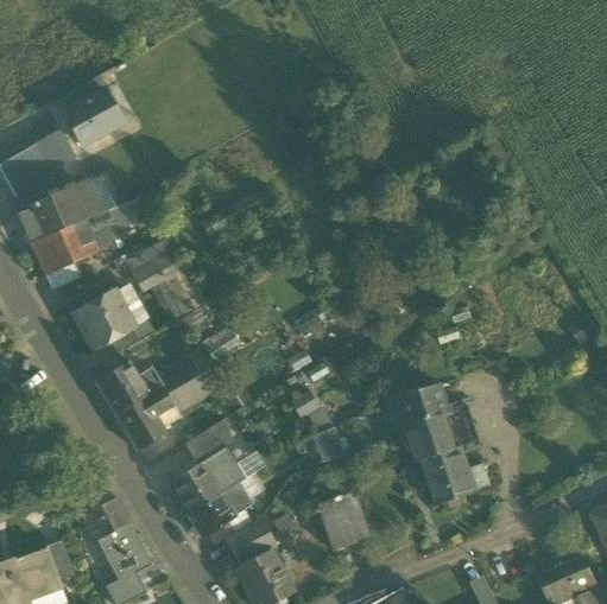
[(96,75),(61,95),(68,108),(105,88),(96,75)]
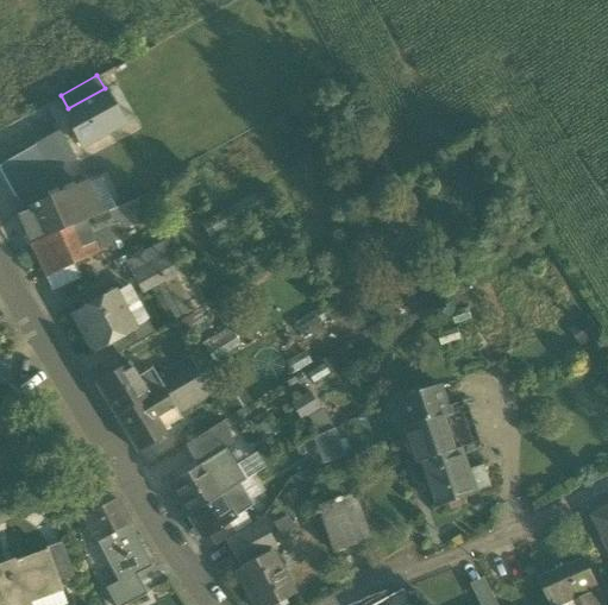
[(118,83),(105,90),(123,120),(136,113),(118,83)]
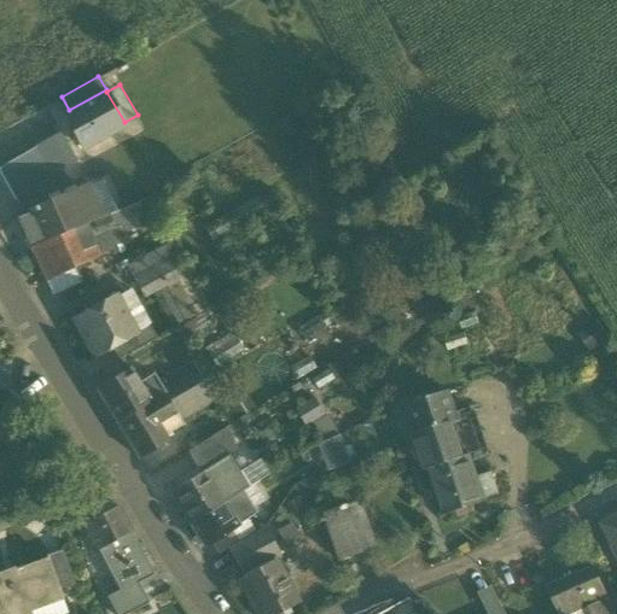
[(83,146),(124,123),(124,122),(106,92),(106,89),(69,110),(64,112),(83,146)]
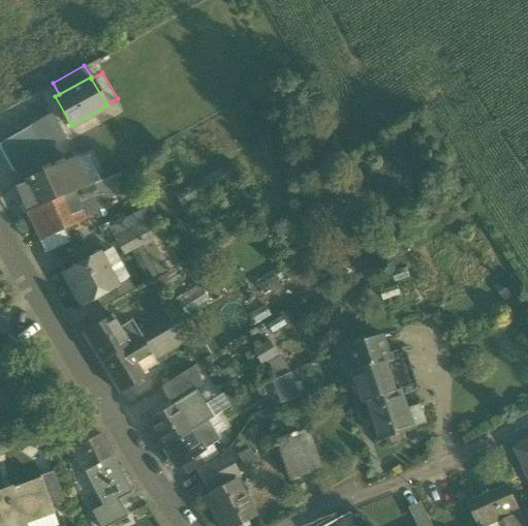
[(66,135),(53,112),(31,124),(43,147),(66,135)]
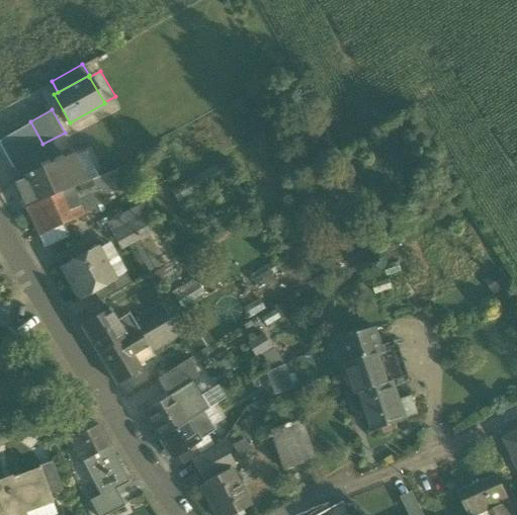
[(0,138),(0,143),(10,162),(42,144),(30,121),(0,138)]
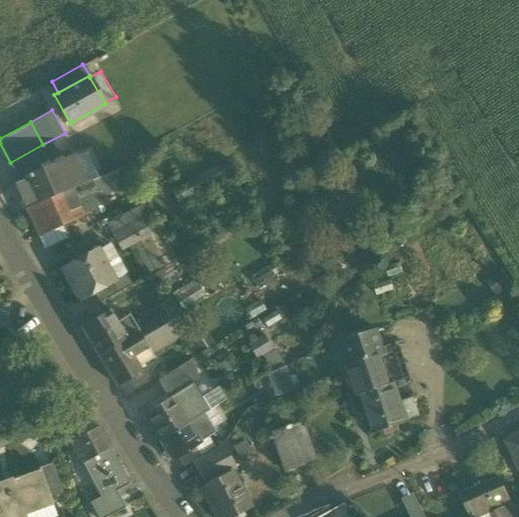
[(92,179),(99,177),(86,148),(68,155),(80,184),(92,179)]
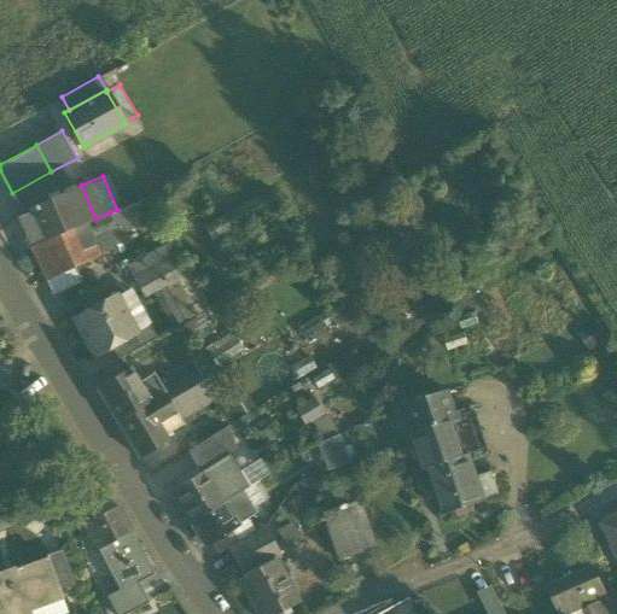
[(17,212),(31,247),(34,246),(87,222),(95,218),(81,185),(17,212)]
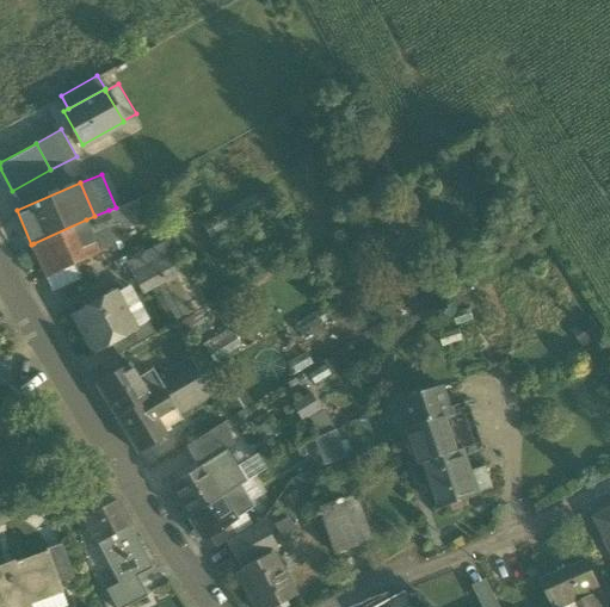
[(129,202),(135,216),(167,202),(162,187),(161,189),(129,202)]
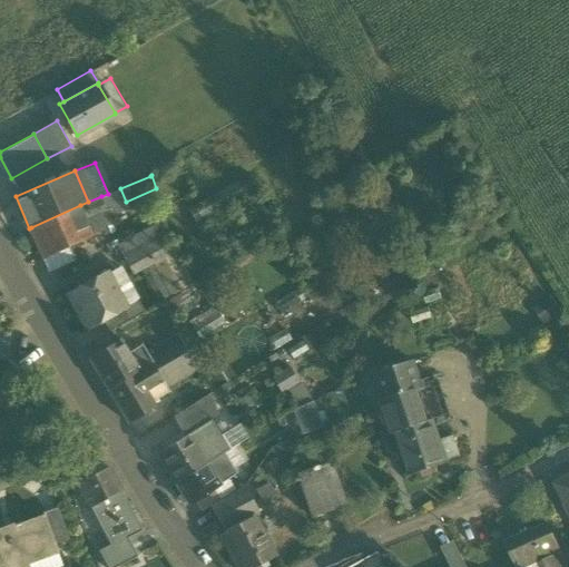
[(31,227),(43,257),(71,245),(94,235),(92,234),(107,228),(105,224),(114,221),(111,215),(128,208),(126,202),(120,188),(108,194),(101,196),(102,198),(107,209),(86,218),(81,207),(80,205),(31,227)]
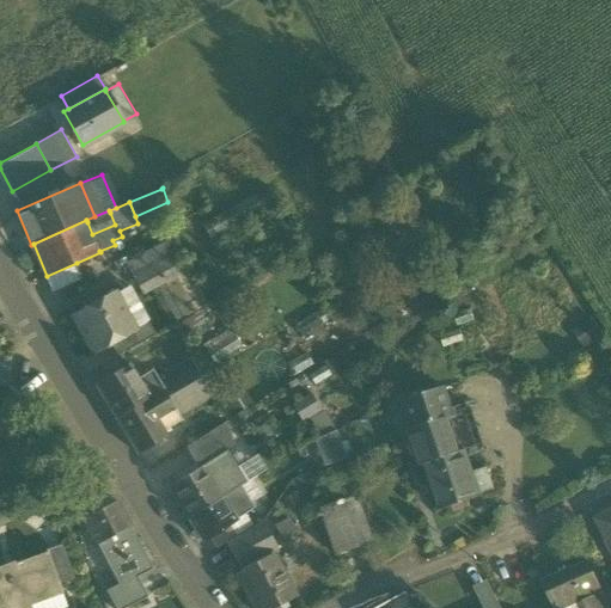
[(109,210),(95,216),(86,220),(87,222),(92,234),(115,225),(110,213),(109,210)]
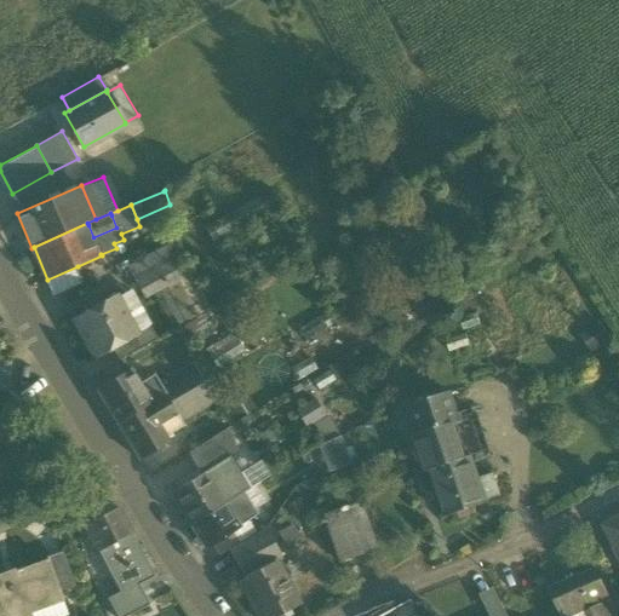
[(154,293),(173,328),(212,306),(175,239),(127,266),(144,298),(154,293)]
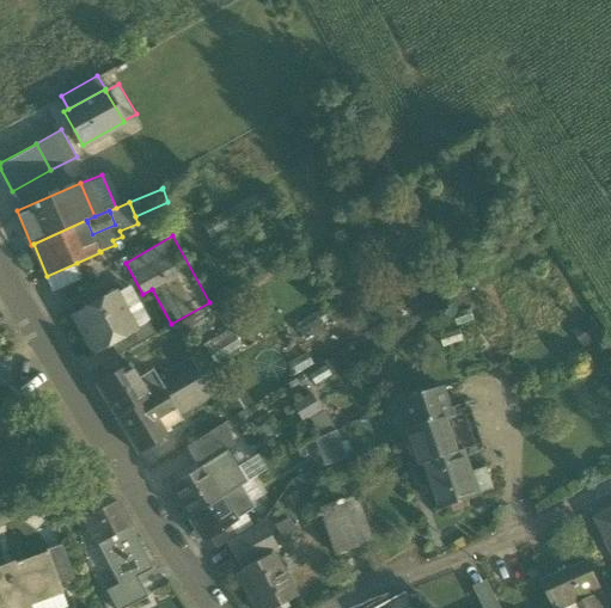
[(83,277),(77,263),(47,276),(52,284),(57,288),(83,277)]
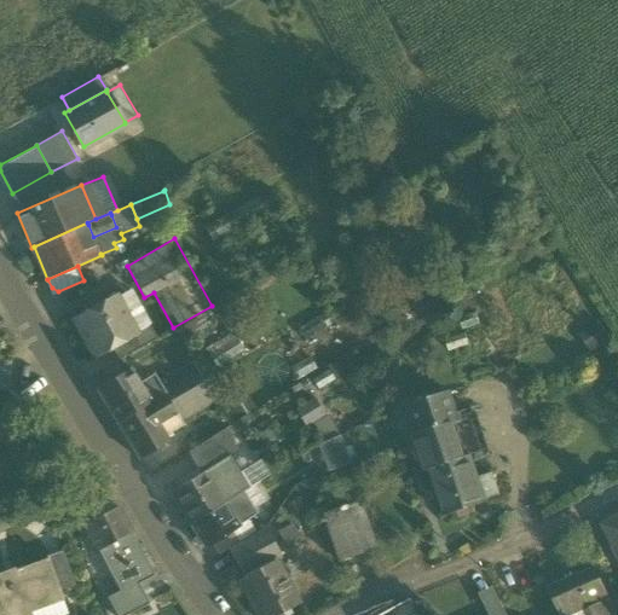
[(132,285),(116,294),(137,330),(150,323),(152,321),(132,285)]
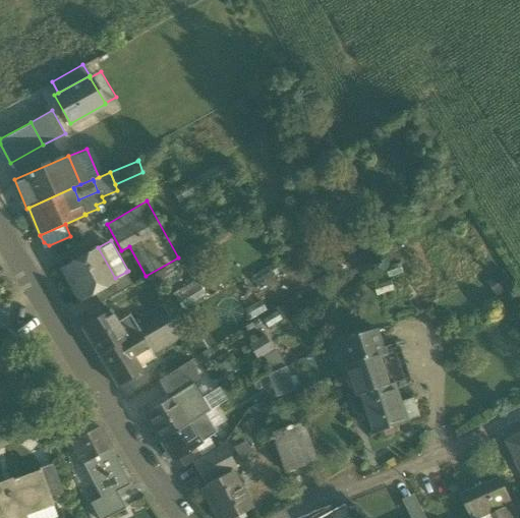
[(62,268),(79,299),(95,291),(115,280),(115,278),(98,247),(62,268)]
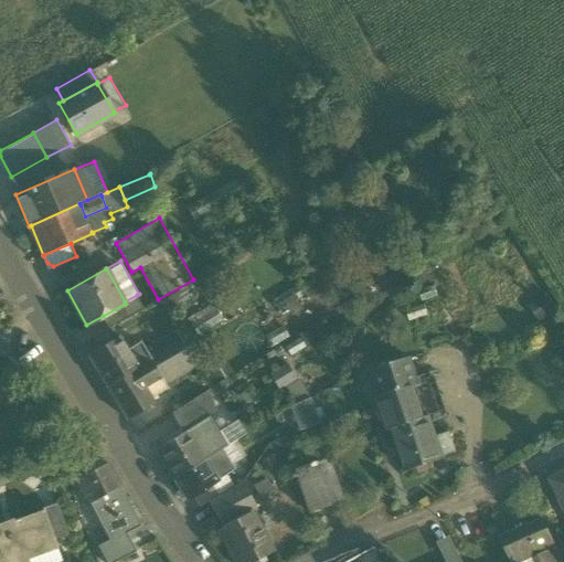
[(298,284),(273,297),(279,308),(304,296),(298,284)]
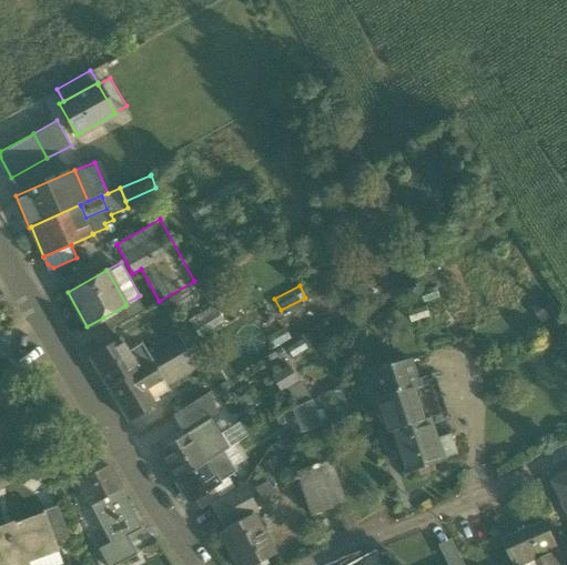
[(163,300),(169,311),(191,299),(184,289),(163,300)]
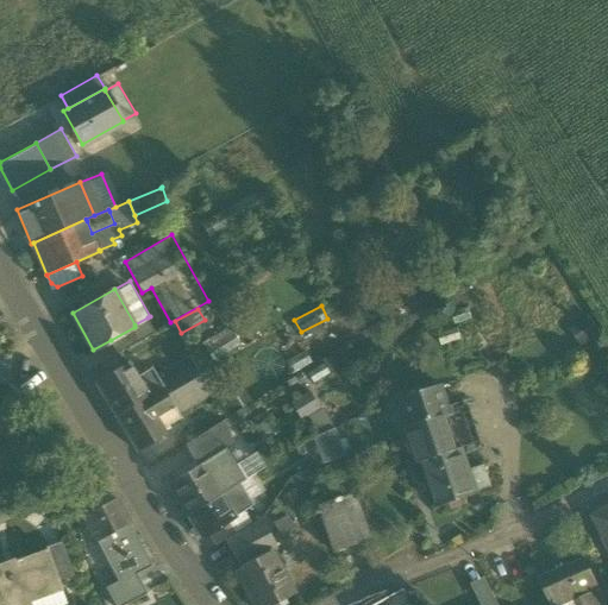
[(603,332),(591,313),(570,326),(582,345),(603,332)]
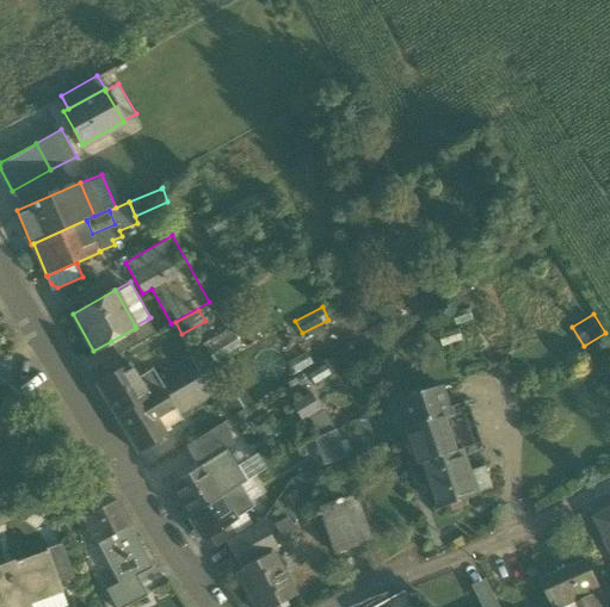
[(111,341),(118,353),(155,333),(148,319),(135,326),(135,328),(111,341)]
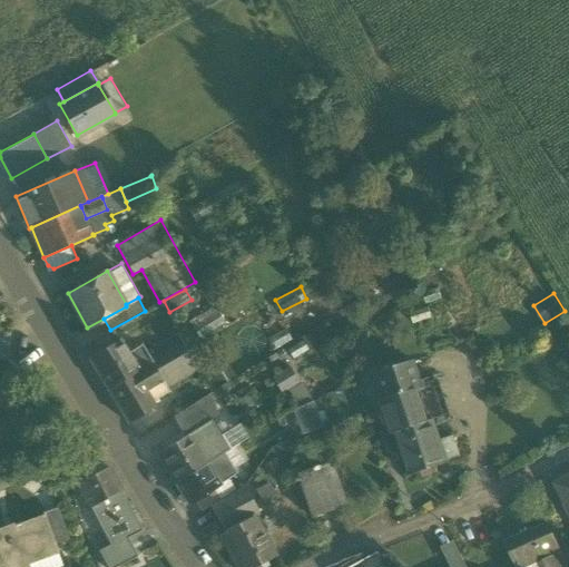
[(430,304),(410,310),(414,322),(433,316),(430,304)]
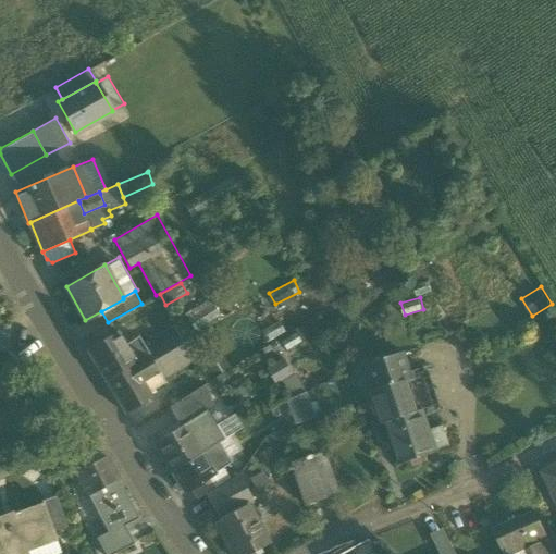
[(213,303),(188,317),(196,329),(221,315),(213,303)]
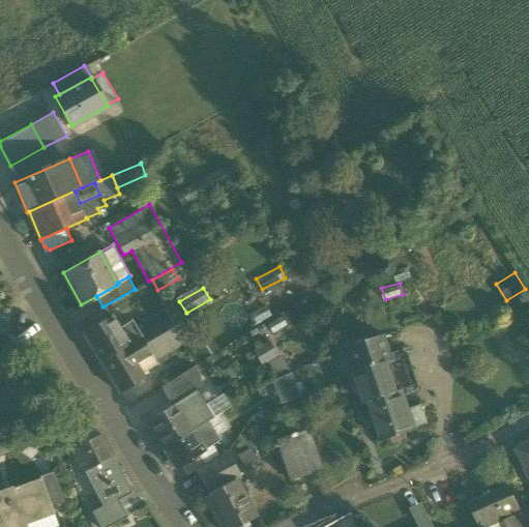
[(248,314),(255,324),(272,314),(265,303),(248,314)]
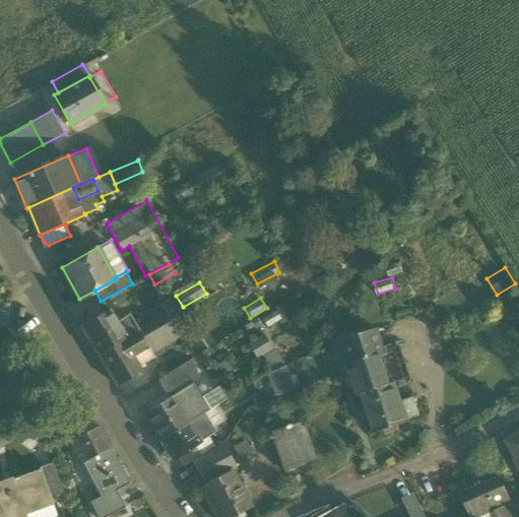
[(82,327),(99,354),(138,329),(133,321),(131,319),(128,314),(116,321),(109,310),(82,327)]
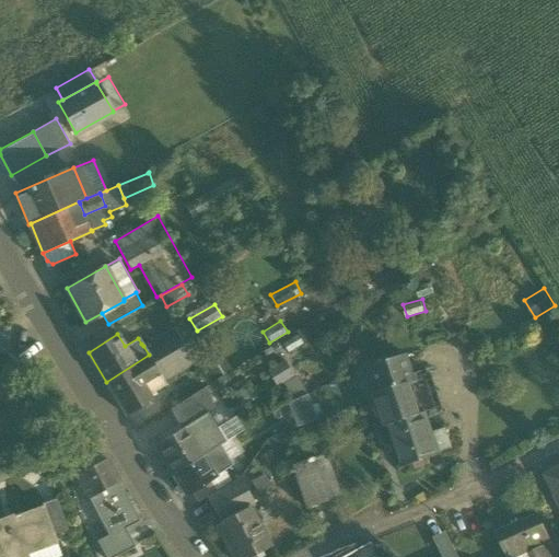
[(143,346),(149,355),(170,343),(164,334),(143,346)]
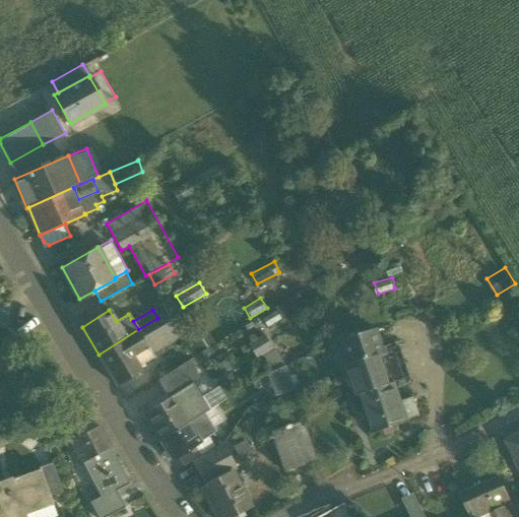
[(148,345),(153,353),(182,336),(167,312),(157,318),(165,329),(145,341),(148,345)]
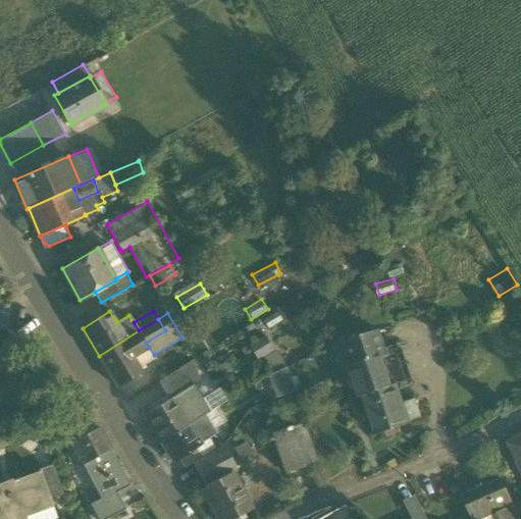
[(165,330),(158,319),(139,330),(145,341),(146,343),(165,330)]
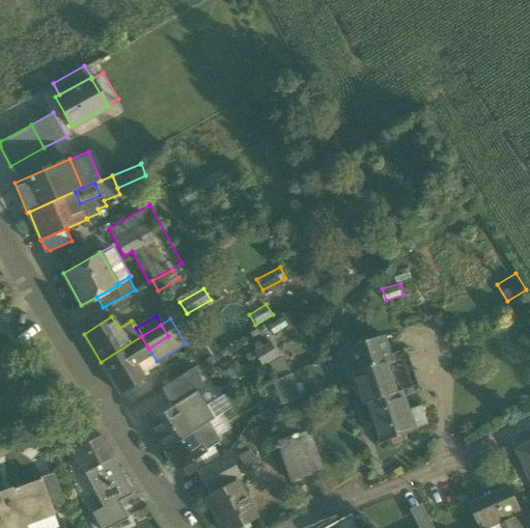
[(366,403),(370,401),(369,400),(396,391),(386,360),(393,358),(385,334),(351,345),(359,369),(355,370),(366,403)]
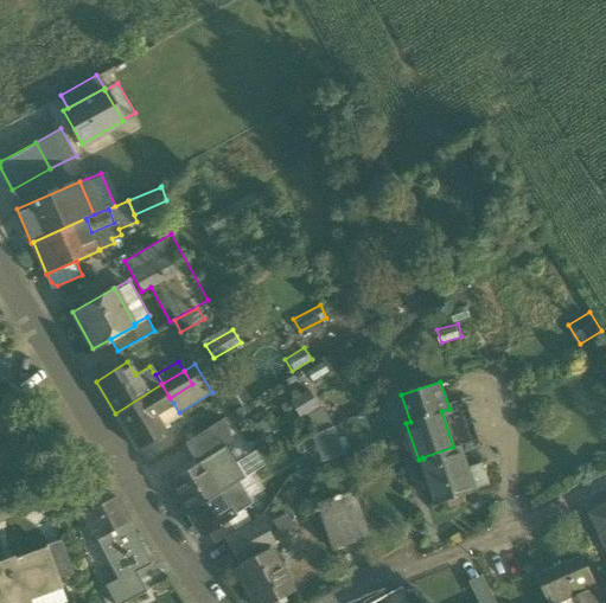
[(168,396),(161,384),(115,414),(138,449),(166,431),(164,427),(155,414),(173,403),(170,398),(168,396)]
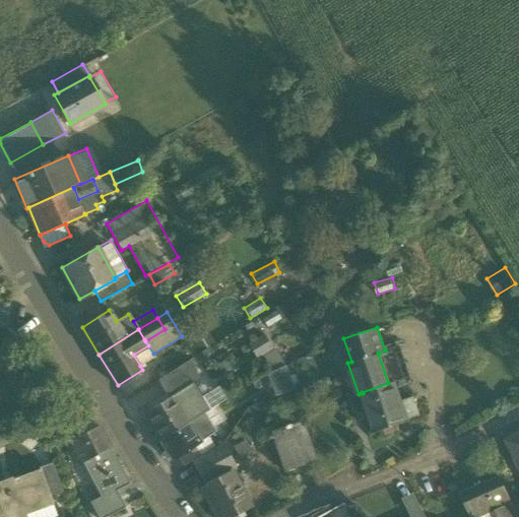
[(208,329),(192,339),(200,352),(216,342),(208,329)]
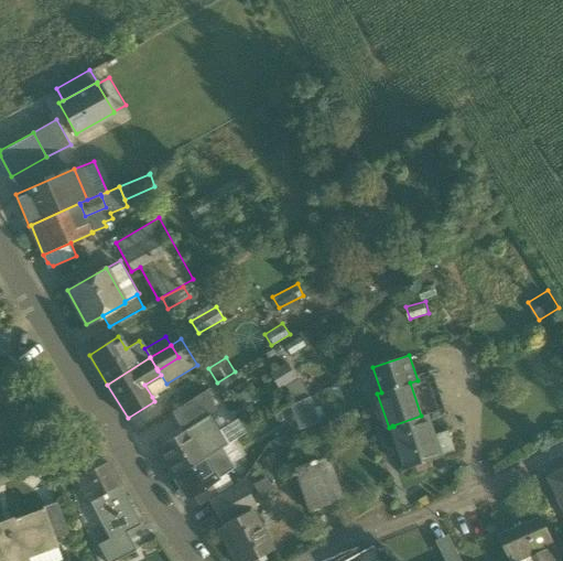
[(288,384),(298,377),(287,360),(269,371),(280,388),(288,384)]
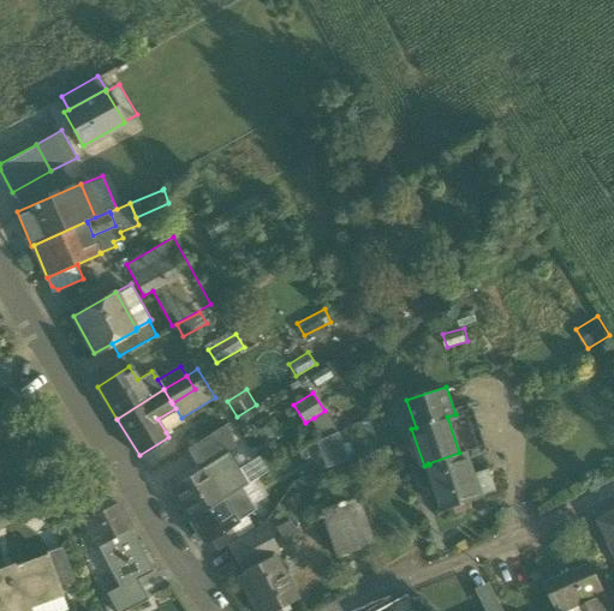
[(182,418),(176,408),(158,419),(166,432),(184,421),(182,418)]
